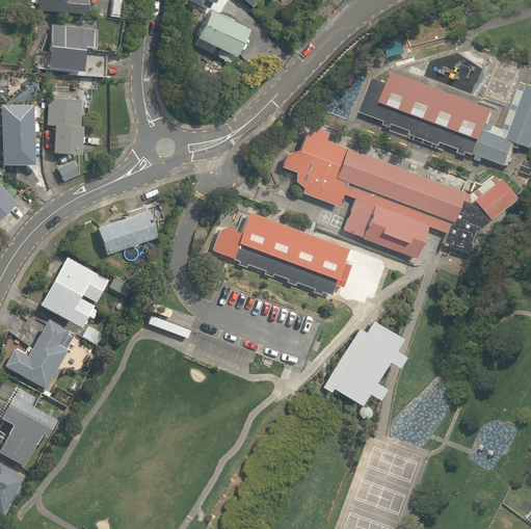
[(40,0),(40,12),(93,15),(93,0),(40,0)]
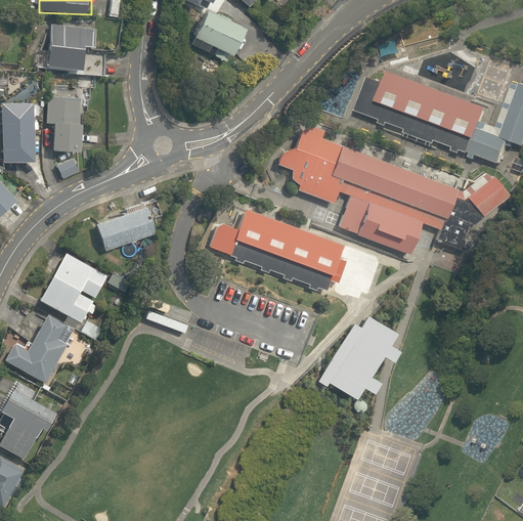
[(219,48),(216,55),(227,60),(230,53),(235,56),(250,29),(211,9),(197,37),(219,48)]
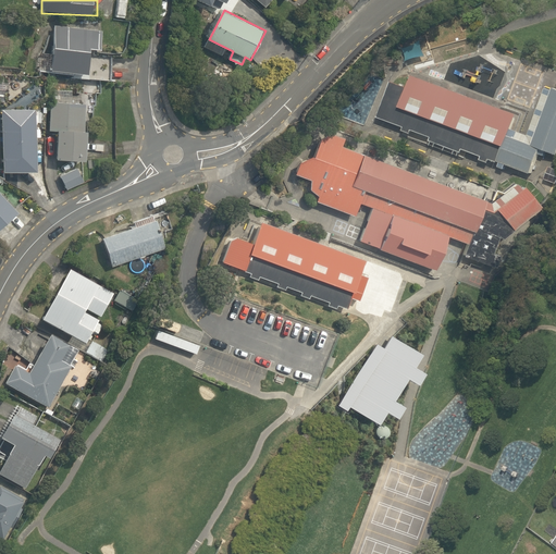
[(104,51),(107,27),(56,23),(51,71),(91,74),(94,50),(104,51)]
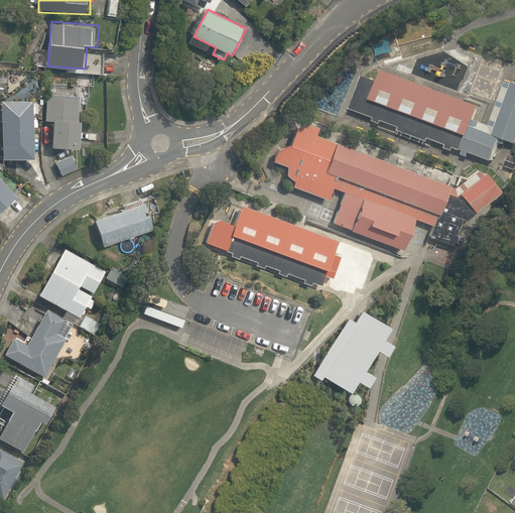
[(347,110),(490,162),(499,139),(514,144),(514,140),(514,84),(506,81),(490,124),(475,118),(479,107),(382,72),(378,81),(360,74),(347,110)]
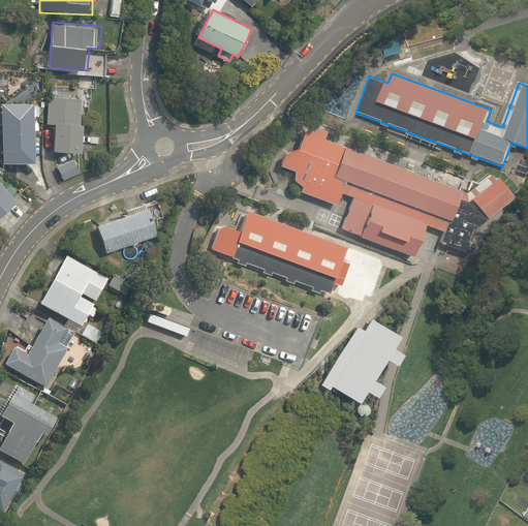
[(47,93),(44,122),(58,123),(55,152),(82,154),(86,96),(47,93)]
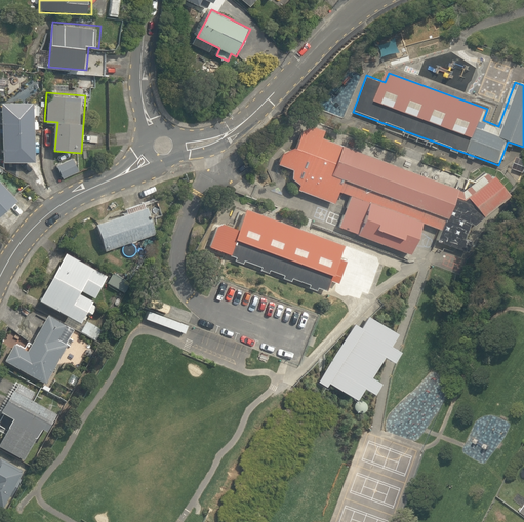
[(39,163),(37,102),(2,103),(3,164),(39,163)]
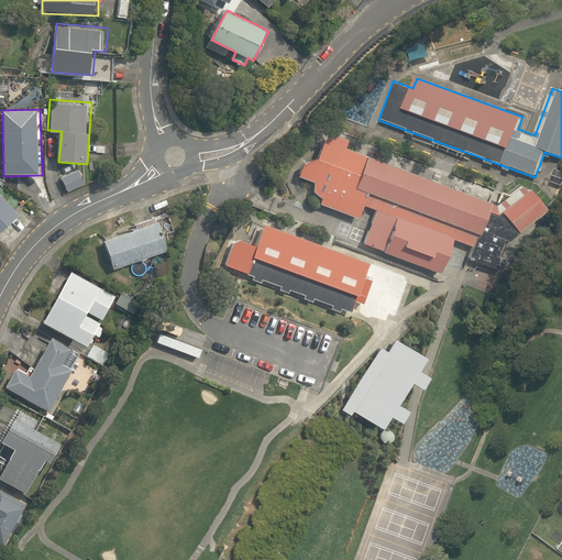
[(320,206),(355,218),(360,208),(371,211),(361,244),(436,274),(447,240),(469,248),(465,262),(498,274),(504,259),(495,256),(502,242),(506,243),(543,213),(518,185),(492,206),(322,141),(310,179),(326,187),(320,206)]
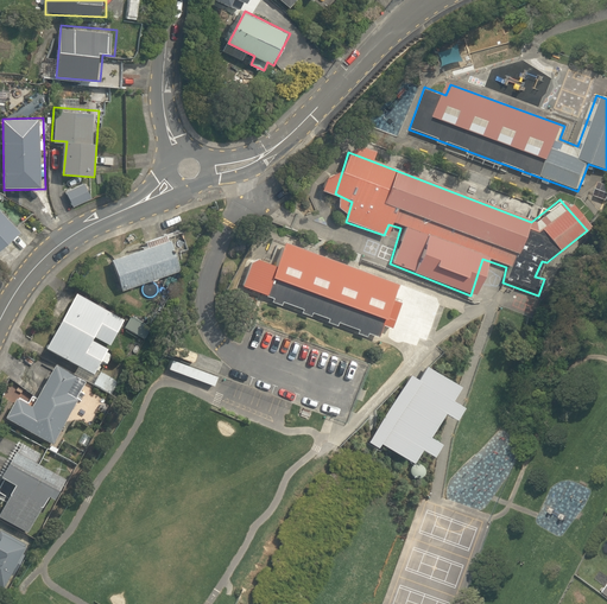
[(0,254),(25,233),(0,205),(0,254)]
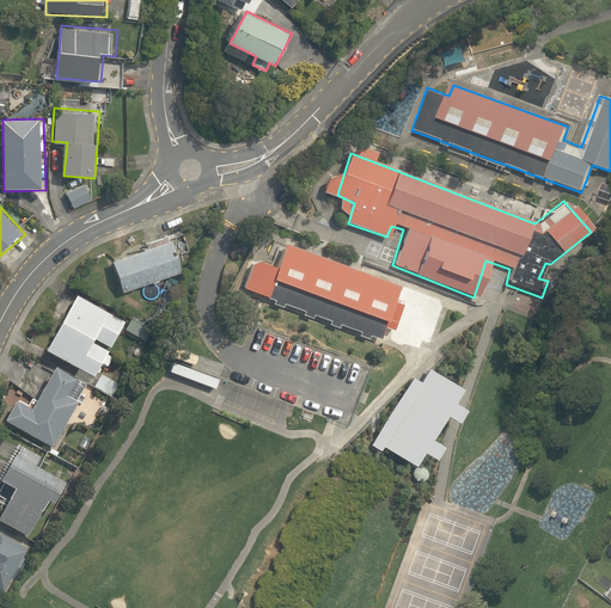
[(172,266),(160,232),(103,252),(115,287),(172,266)]
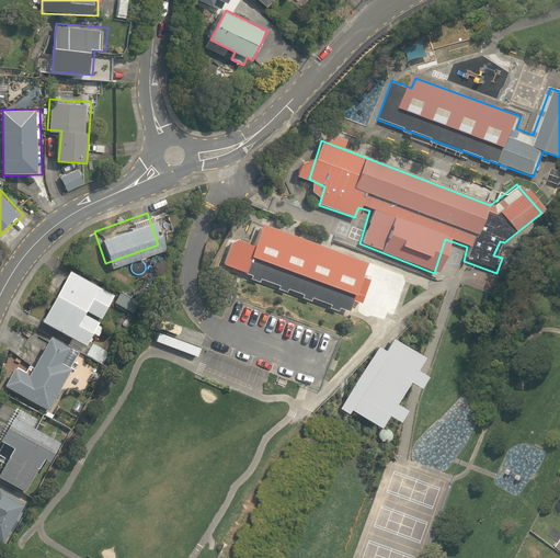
[(365,262),(263,225),(246,273),(346,310),(365,262)]
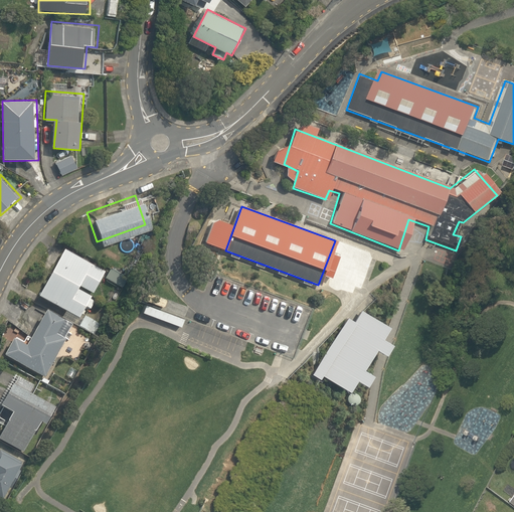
[(101,267),(56,245),(33,293),(76,315),(101,267)]
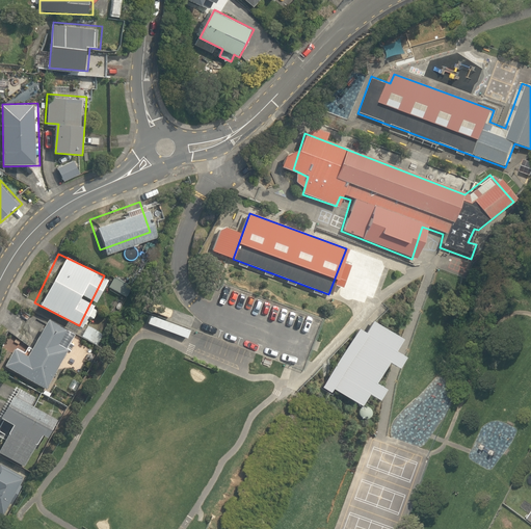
[(383,267),(350,255),(338,289),(371,300),(383,267)]
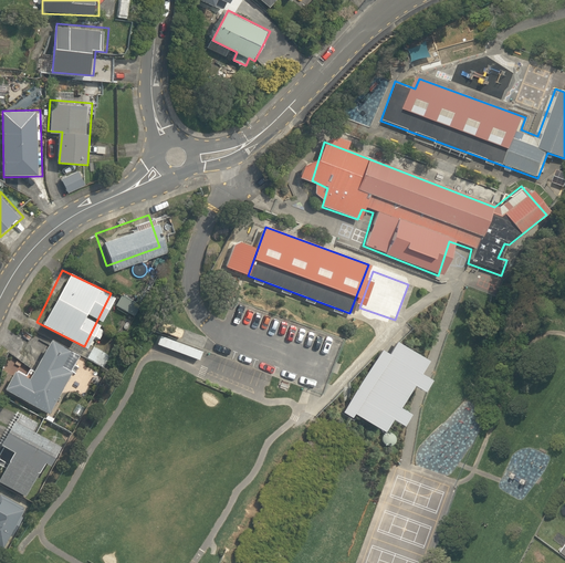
[(197,358),(200,347),(179,340),(185,325),(164,318),(154,343),(197,358)]
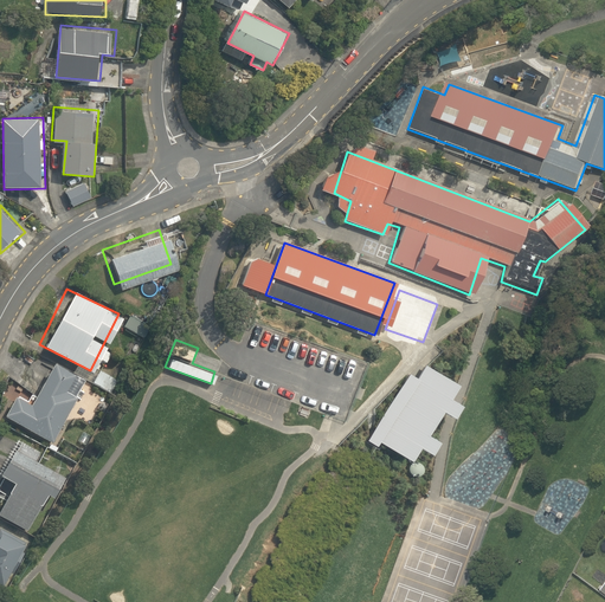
[(47,438),(71,393),(59,387),(69,369),(46,358),(25,399),(12,392),(0,413),(47,438)]
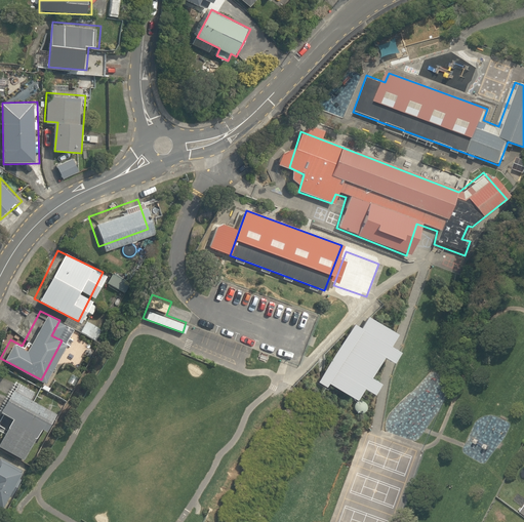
[(344,364),(332,386),(353,397),(360,385),(366,389),(374,373),(367,370),(377,351),(387,356),(394,344),(385,339),(391,326),(370,315),(363,328),(355,324),(335,360),(344,364)]
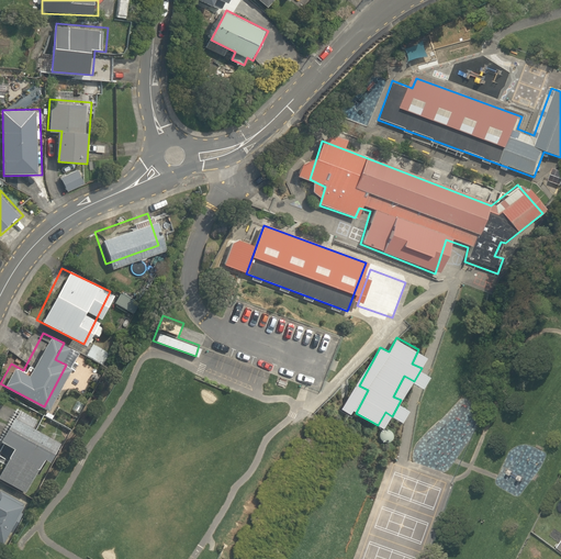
[(27,426),(33,414),(12,404),(7,416),(0,412),(0,436),(7,439),(0,453),(0,478),(20,488),(36,454),(44,457),(53,438),(27,426)]
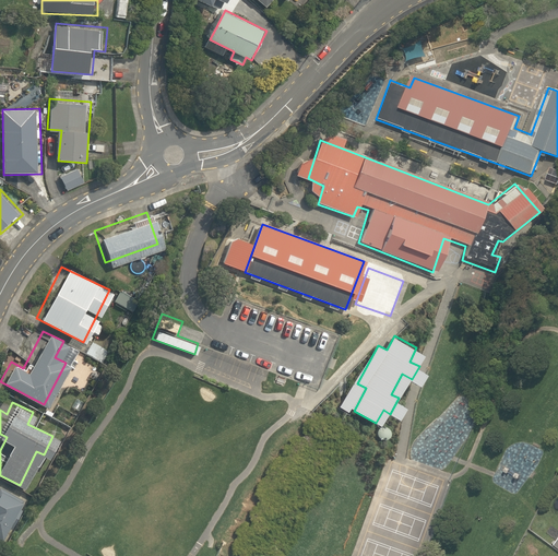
[(0,525),(18,493),(0,483),(0,525)]
